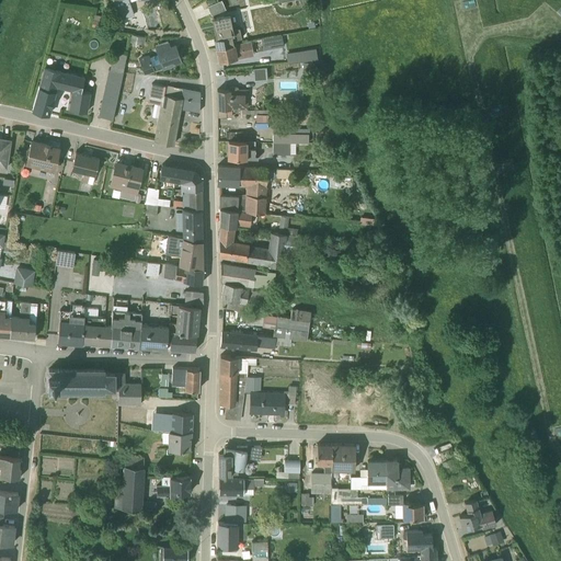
[(113,0),(119,18),(133,13),(129,2),(134,0),(113,0)]
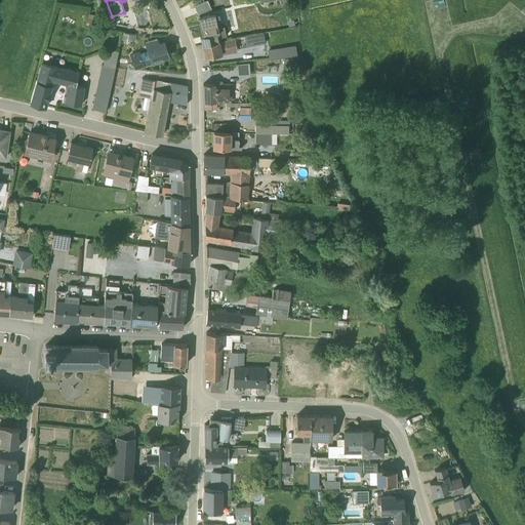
[(195,6),(198,14),(210,9),(206,1),(195,6)]
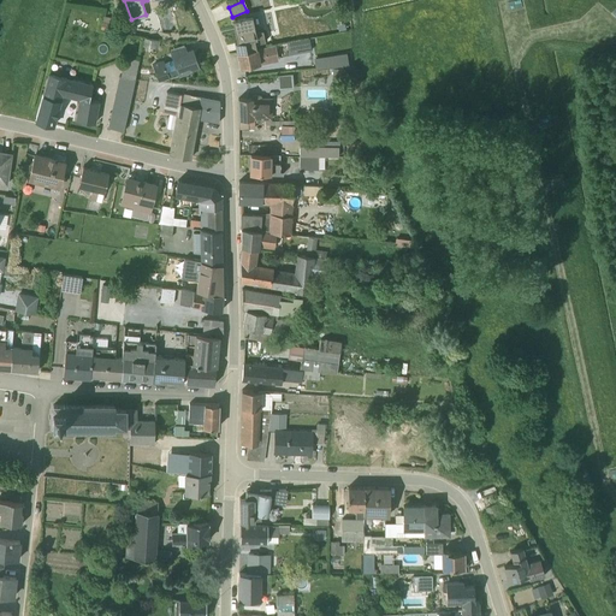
[(235,39),(237,49),(258,46),(256,42),(265,40),(264,29),(255,30),(252,13),(234,17),(243,37),(235,39)]
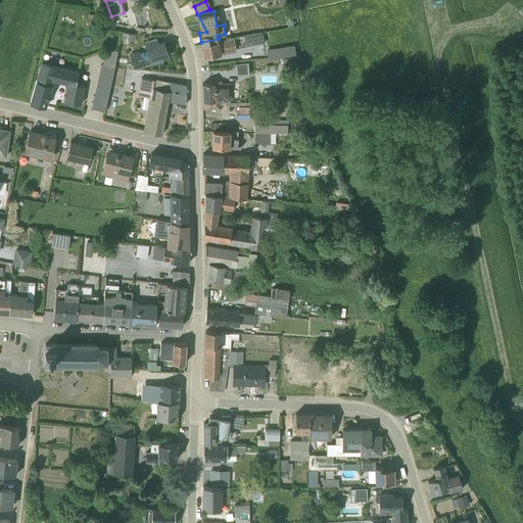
[(97,15),(87,13),(86,25),(96,27),(97,19),(97,15)]
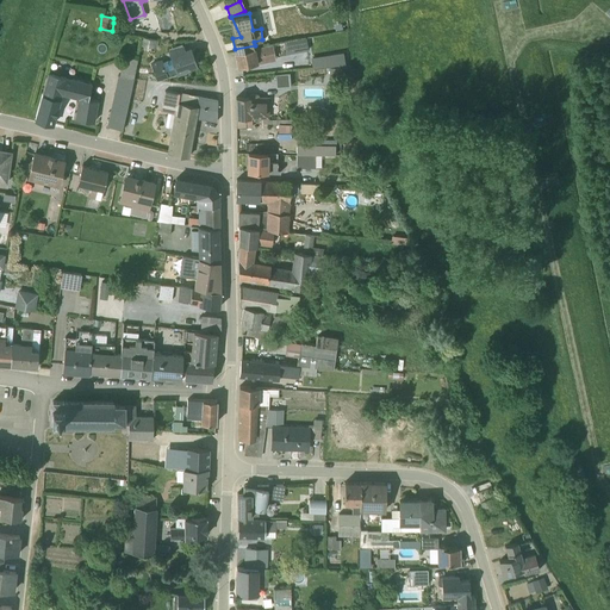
[(143,37),(142,45),(155,48),(157,39),(143,37)]
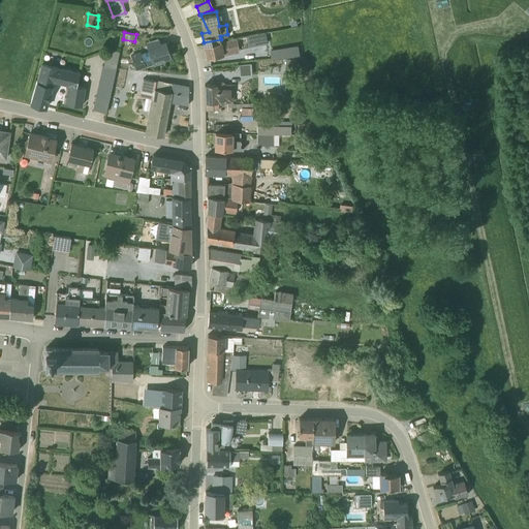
[(248,48),(267,43),(265,33),(246,36),(248,48)]
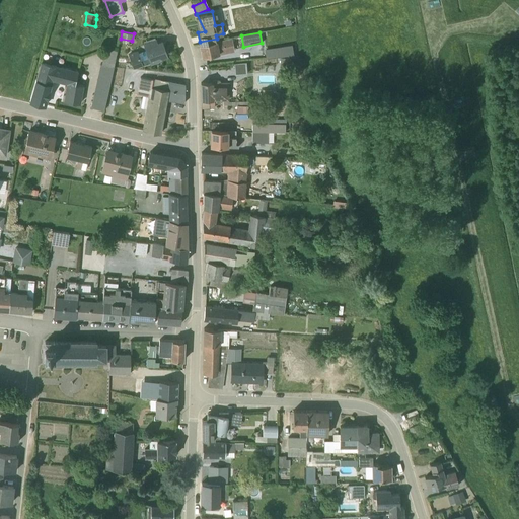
[(217,39),(200,42),(203,57),(219,53),(219,54),(235,51),(232,35),(217,39)]
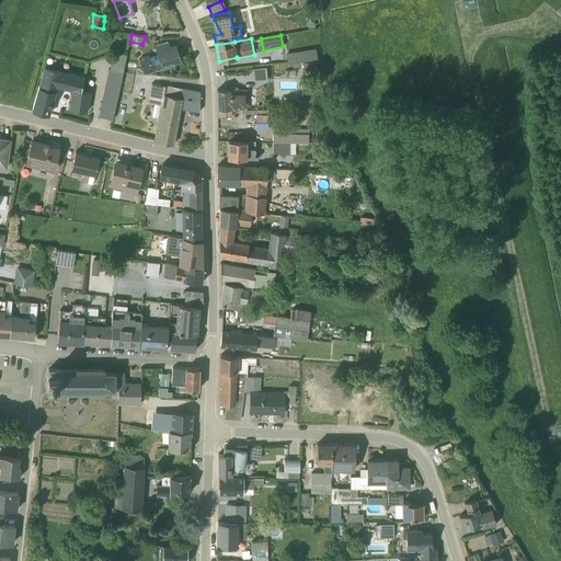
[(148,54),(138,58),(144,72),(152,70),(152,72),(172,65),(171,63),(180,59),(174,45),(169,47),(167,41),(155,45),(157,52),(158,54),(149,57),(148,54)]
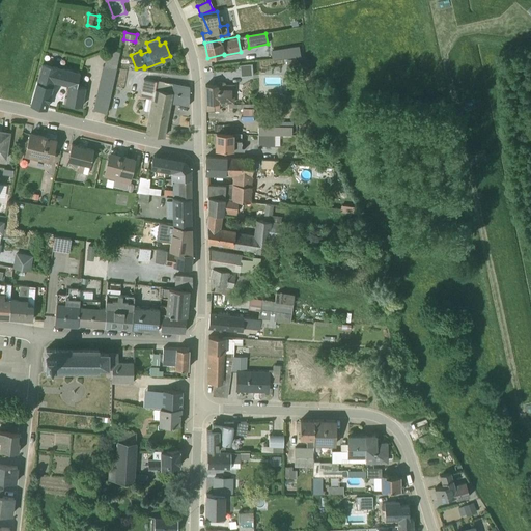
[(299,47),(285,49),(286,58),(301,56),(299,47)]
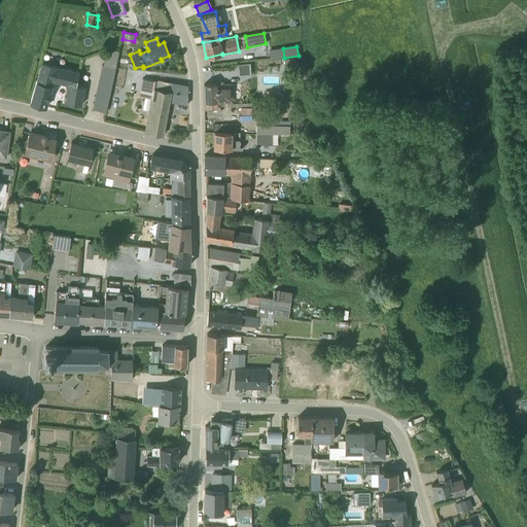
[(118,51),(118,50),(106,48),(92,109),(93,110),(105,112),(118,51)]
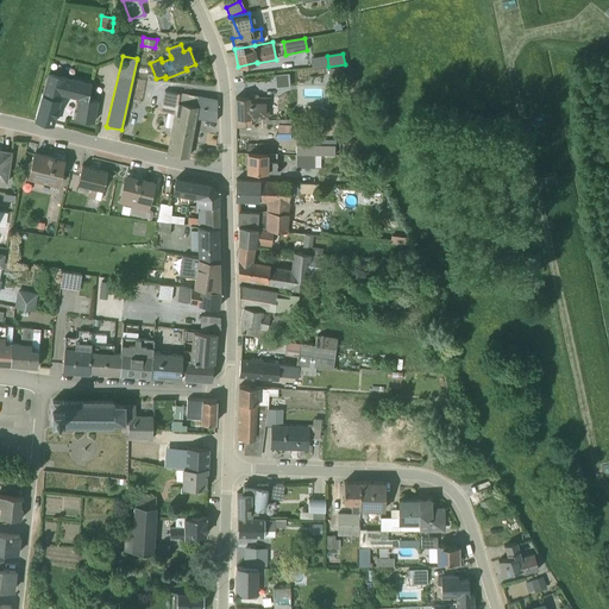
[(340,68),(328,68),(328,80),(340,80),(340,68)]
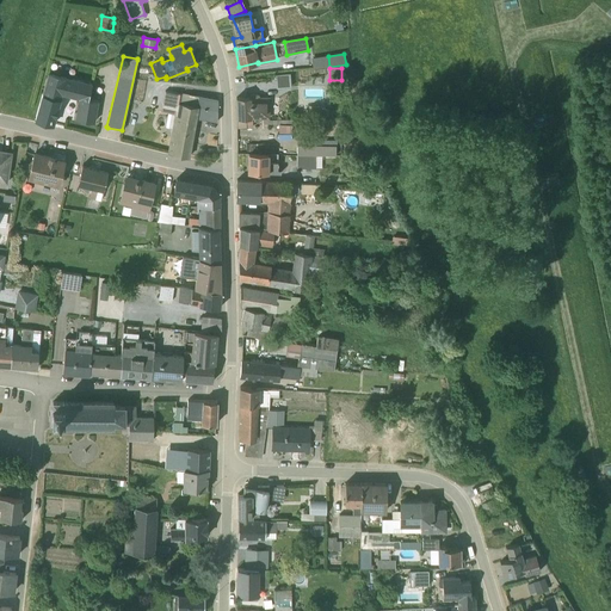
[(75,119),(93,122),(98,100),(87,99),(92,84),(48,73),(35,121),(53,125),(62,96),(79,100),(75,119)]
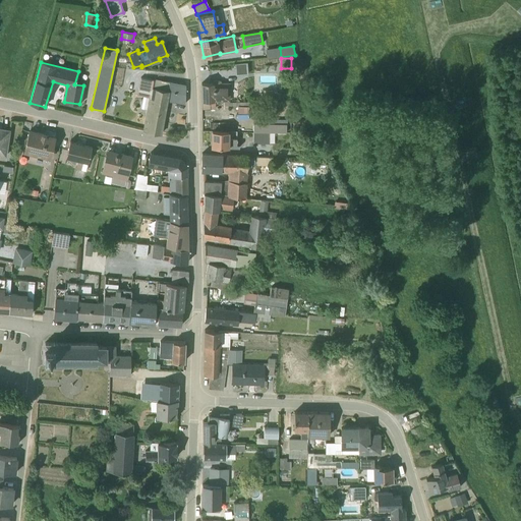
[(247,74),(245,63),(234,64),(236,75),(247,74)]
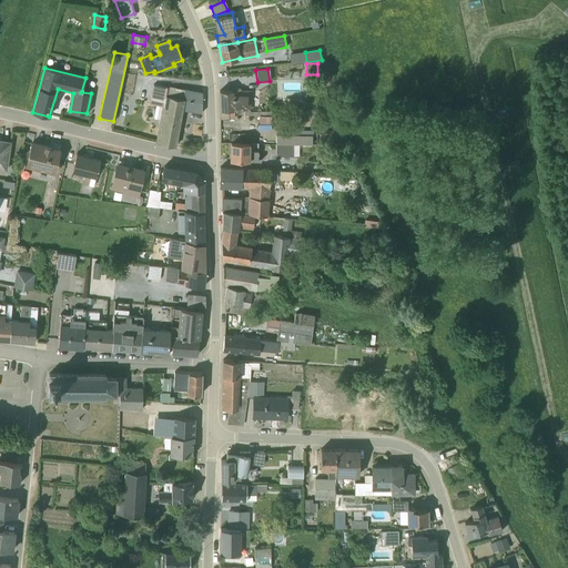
[(203,91),(153,83),(150,103),(158,105),(155,119),(161,120),(155,144),(175,149),(182,110),(202,113),(203,91)]
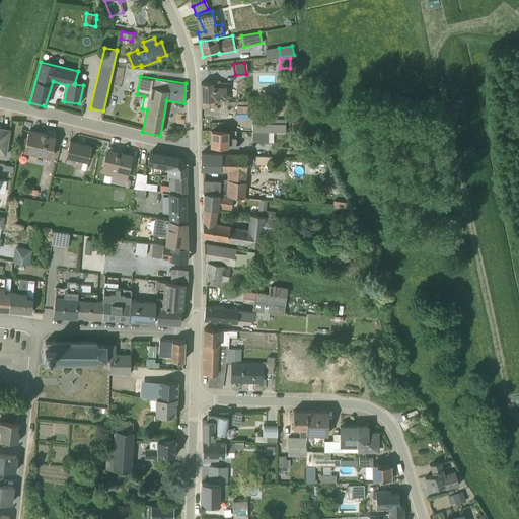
[(222,100),(228,100),(229,82),(201,83),(201,100),(201,108),(209,108),(209,105),(222,105),(222,100)]
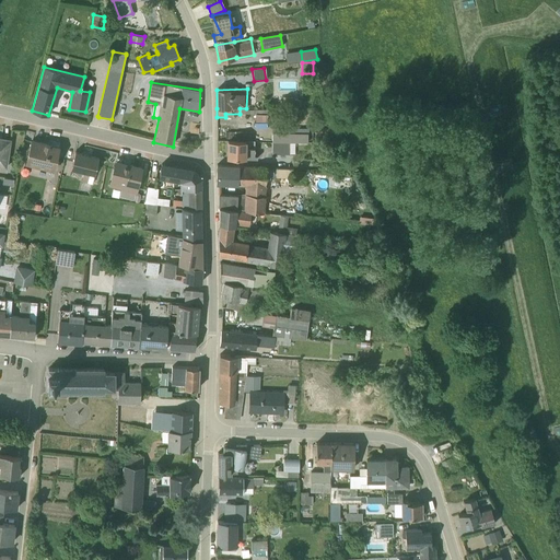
[(294,97),(282,97),(282,107),(301,107),(301,100),(294,100),(294,97)]
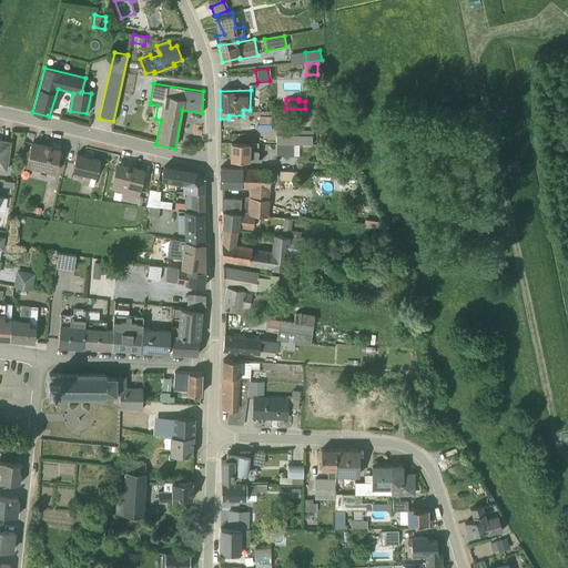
[(276,143),(312,143),(312,135),(276,134),(276,143)]
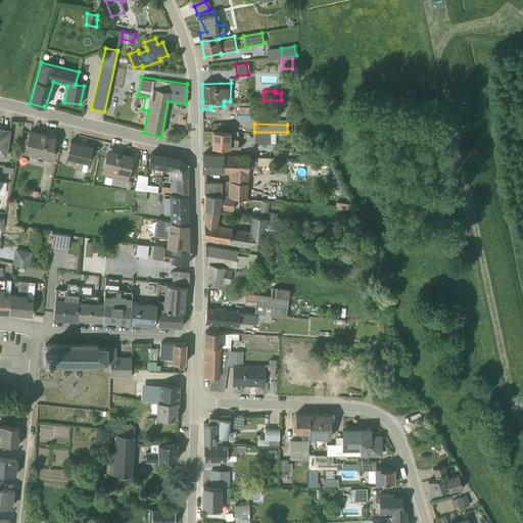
[(10,129),(0,127),(0,154),(6,155),(10,129)]
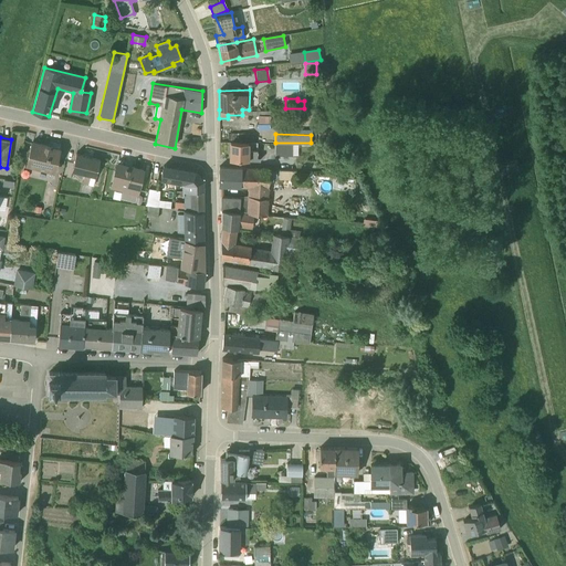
[(31,143),(25,166),(55,174),(61,149),(31,143)]
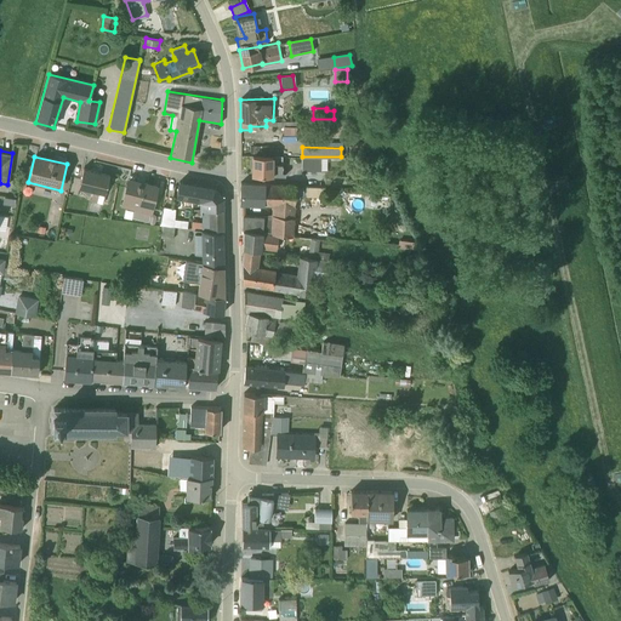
[(252,176),(285,176),(285,174),(283,172),(281,157),(252,157),(252,176)]
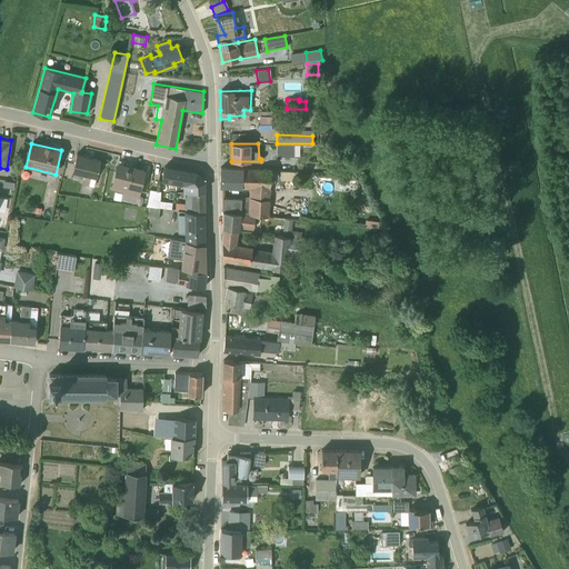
[(300,150),(325,150),(325,145),(277,143),(277,157),(299,157),(300,150)]
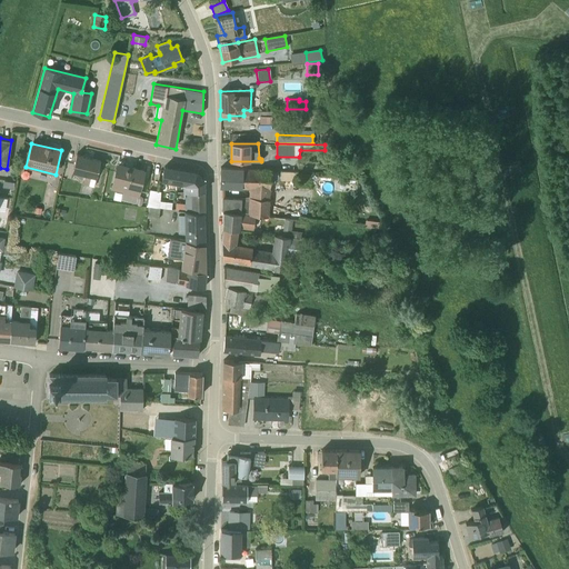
[(77,155),(72,172),(90,177),(89,182),(95,183),(96,177),(100,160),(77,155)]
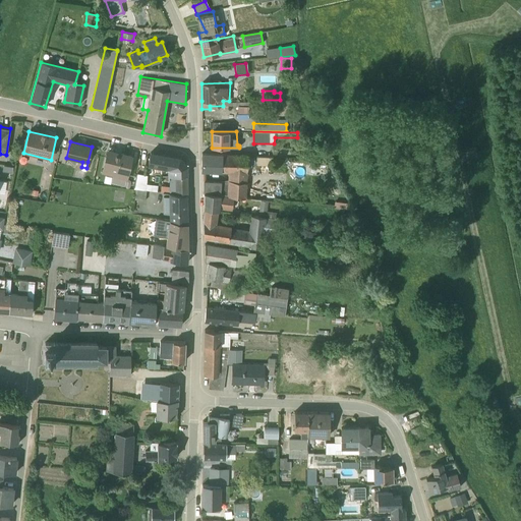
[(108,150),(103,171),(129,177),(134,157),(108,150)]
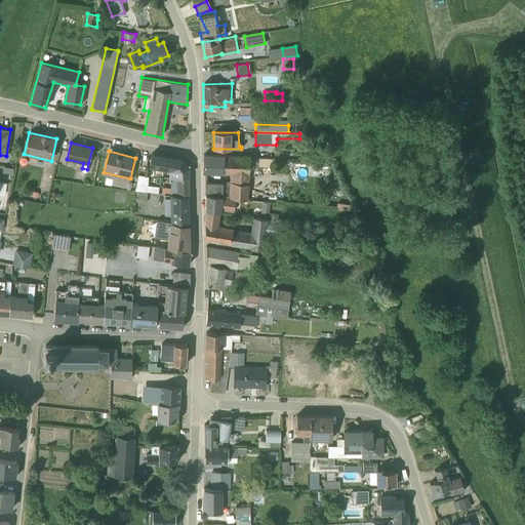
[(168,176),(188,177),(188,166),(182,159),(152,154),(151,154),(149,167),(168,170),(168,176)]
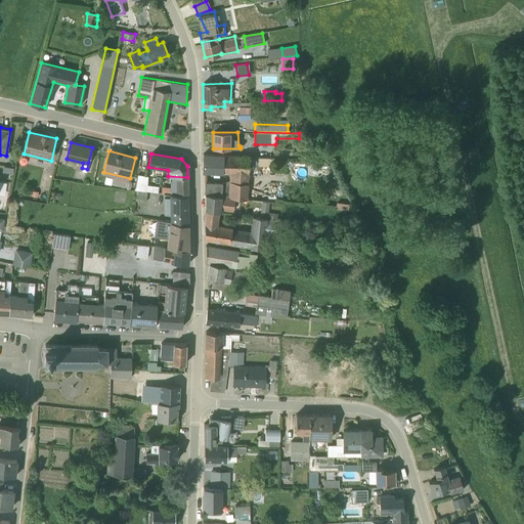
[(235,199),(248,200),(249,174),(250,156),(203,155),(202,172),(229,174),(228,182),(222,182),(205,181),(205,194),(235,199)]
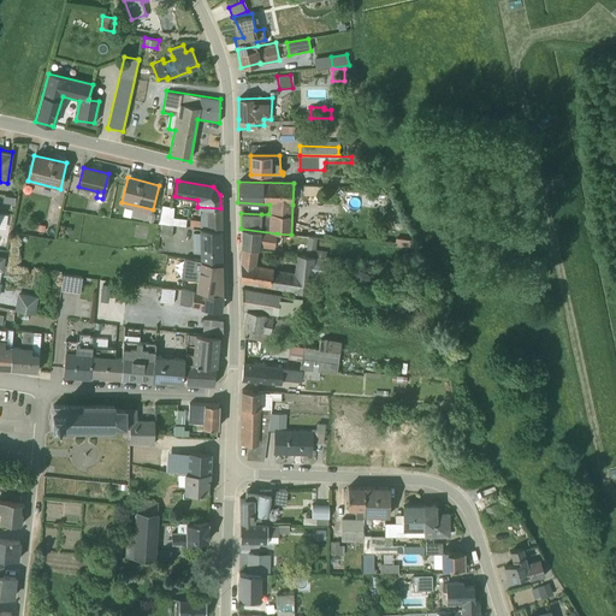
[(304,185),(303,195),(320,196),(321,187),(304,185)]
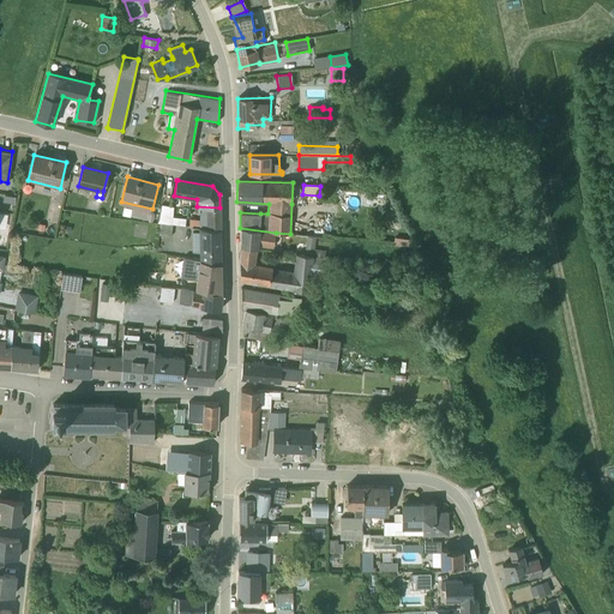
[(158,223),(187,227),(188,220),(173,217),(174,215),(173,215),(174,208),(173,208),(173,206),(161,205),(158,223)]
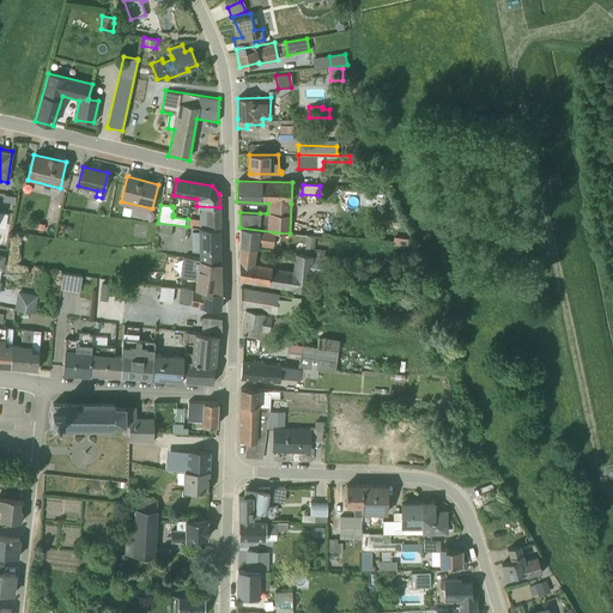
[(219,207),(200,207),(199,218),(189,217),(189,226),(192,226),(220,230),(219,207)]
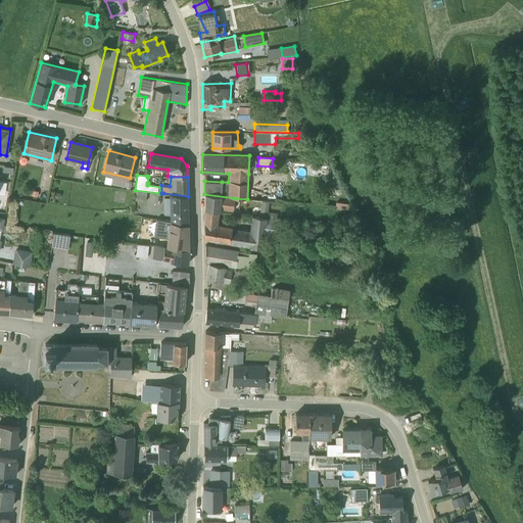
[(146,191),(137,190),(135,200),(145,201),(146,191)]
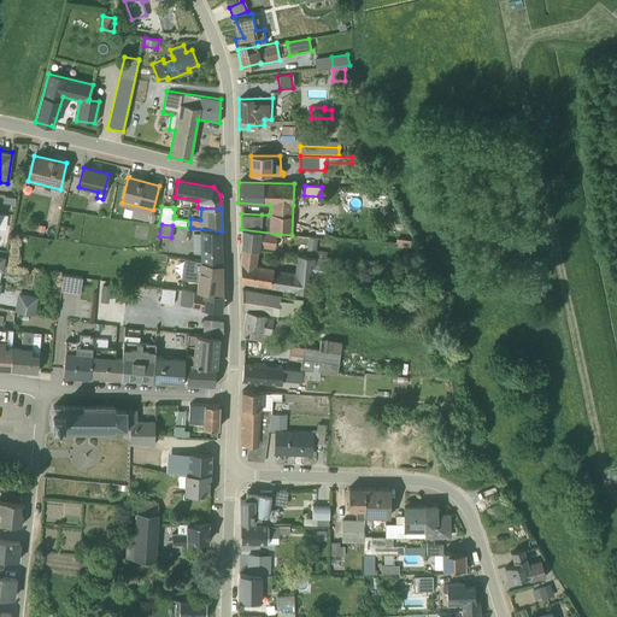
[(193,228),(193,253),(200,254),(200,262),(222,265),(222,231),(193,228)]
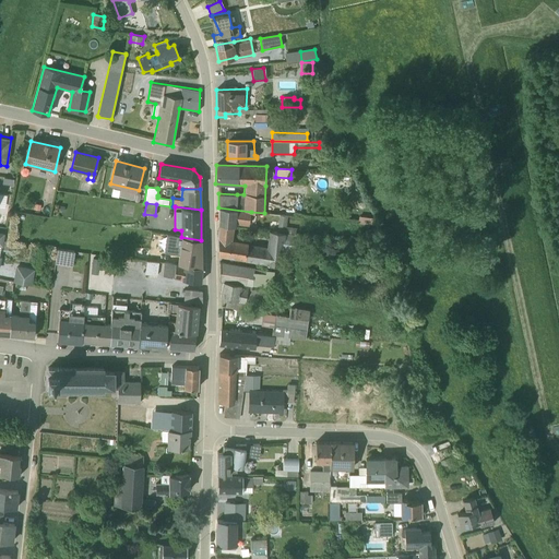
[(236,223),(249,225),(251,212),(218,207),(218,224),(235,226),(236,223)]
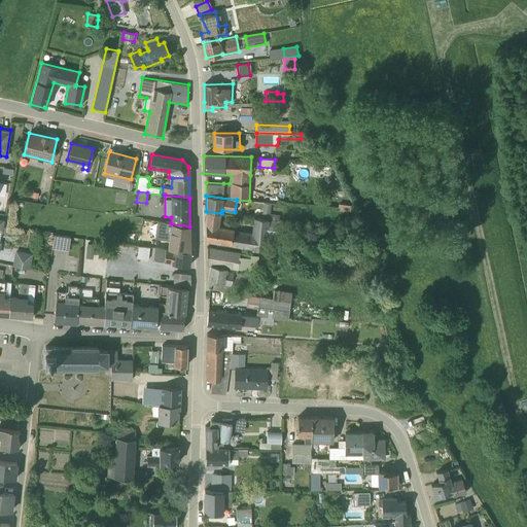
[(271,203),(264,203),(261,218),(279,221),(279,214),(270,213),(271,203)]
